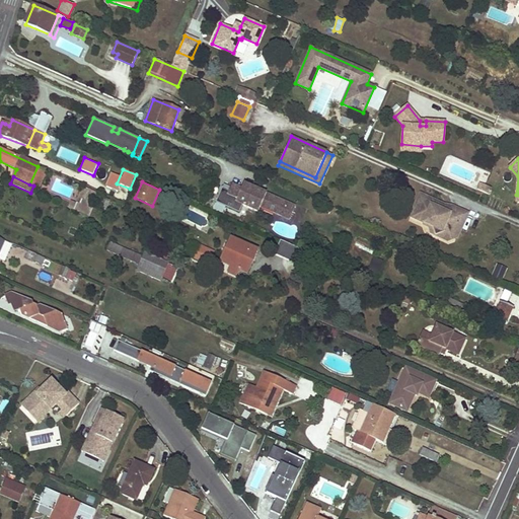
[(241,189),(232,183),(226,198),(257,212),(261,207),(289,220),(295,207),(243,183),(241,189)]
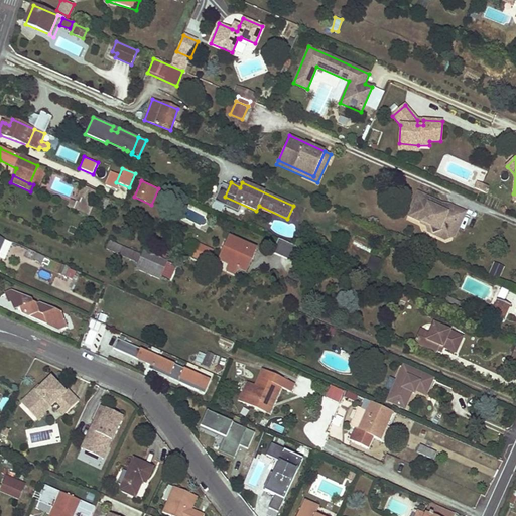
[(88,189),(83,187),(77,203),(79,204),(81,199),(88,202),(90,199),(85,197),(88,189)]
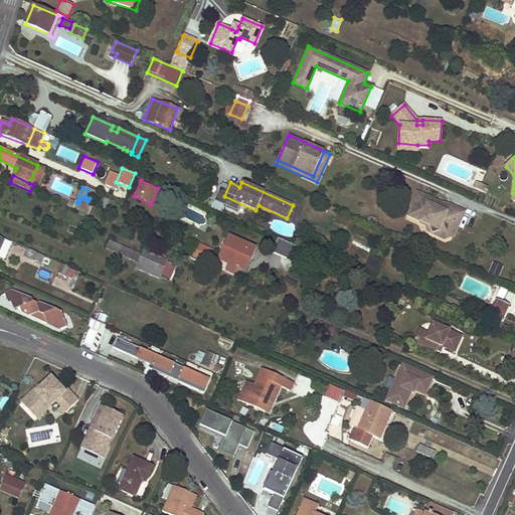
[(95,200),(98,193),(88,189),(84,196),(90,198),(95,200)]
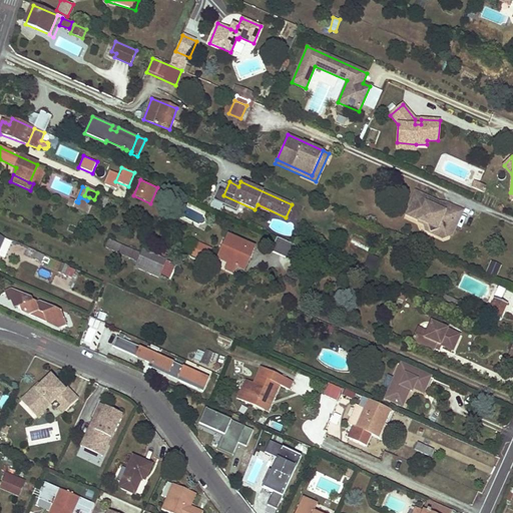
[(444,211),(437,208),(440,203),(415,192),(405,214),(418,219),(418,221),(428,226),(430,232),(439,229),(451,234),(462,211),(447,204),(444,211)]
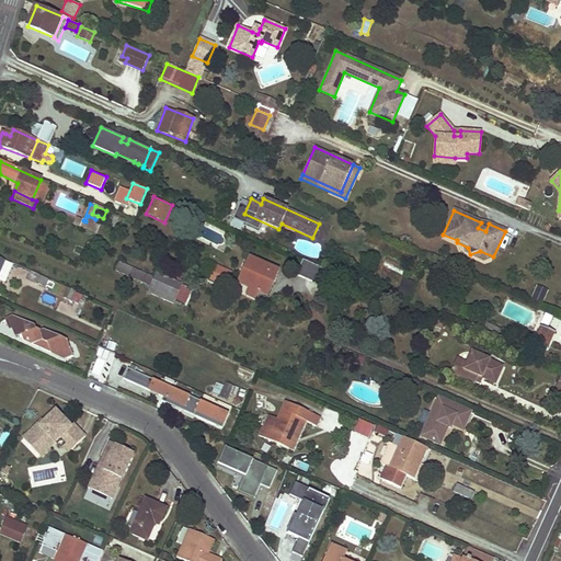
[(118,217),(112,214),(107,222),(115,226),(118,217)]
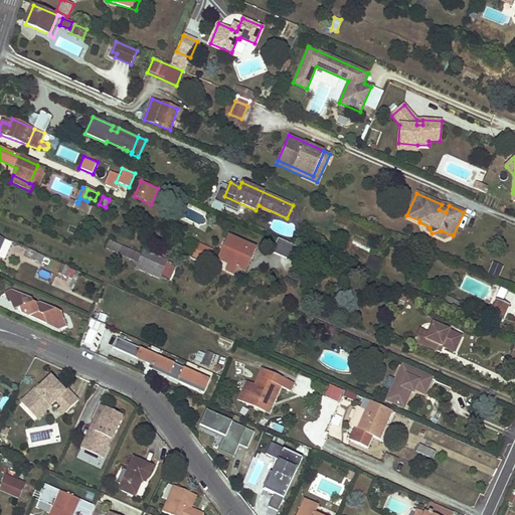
[(73,209),(88,215),(93,203),(88,201),(80,198),(78,203),(76,202),(73,209)]
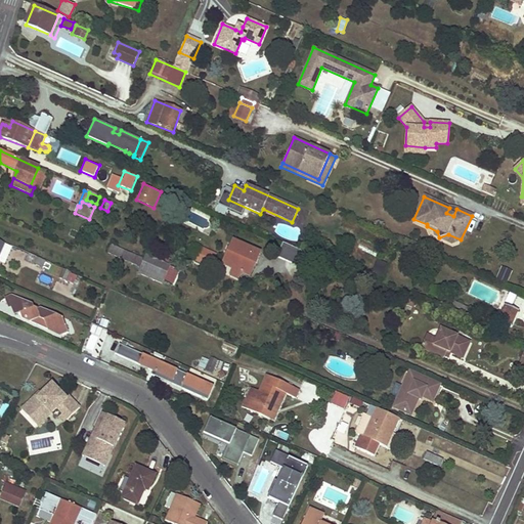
[(456,209),(449,208),(446,213),(453,216),(456,209)]
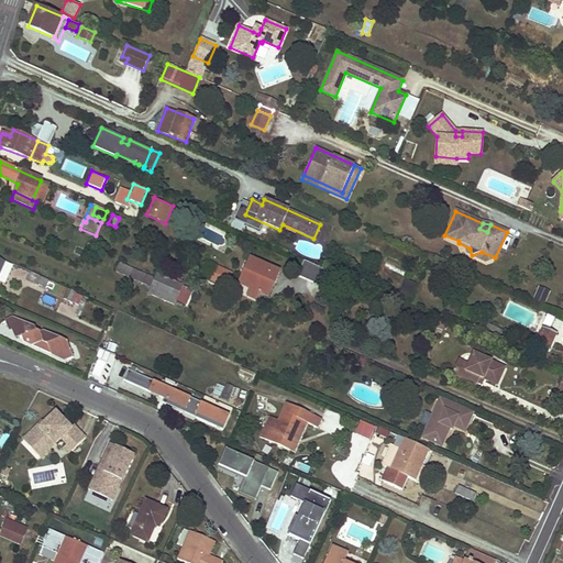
[(482,252),(472,255),(486,262),(495,257),(482,252)]
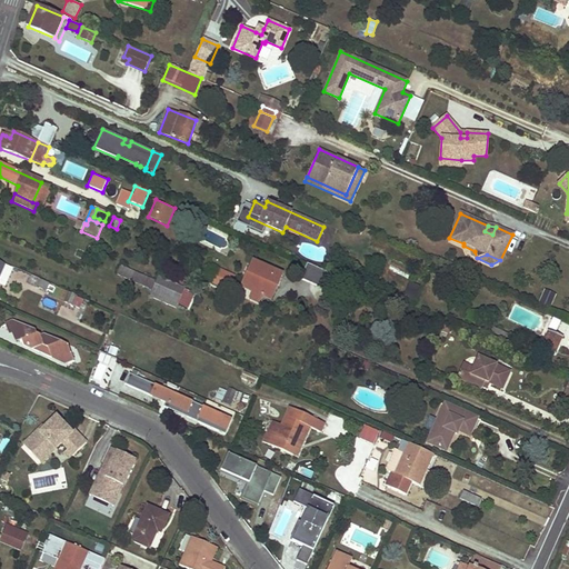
[(282,275),(255,262),(242,288),(252,292),(250,299),(259,302),(261,297),(268,299),(272,289),(276,291),(282,275)]
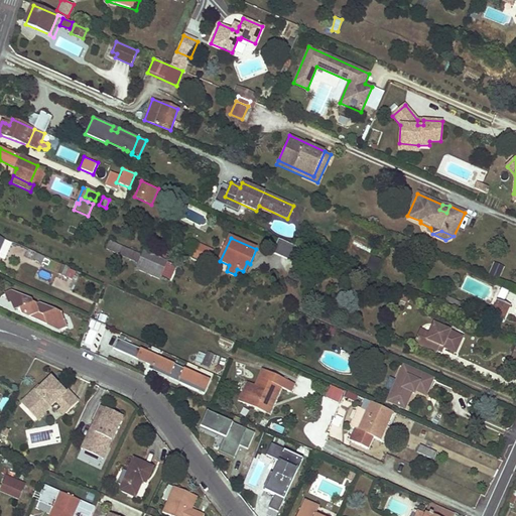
[(0,248),(0,258),(2,260),(8,246),(10,247),(12,243),(4,240),(0,248)]
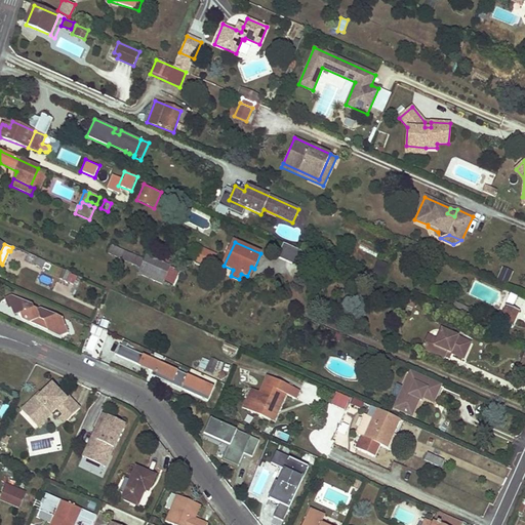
[(283,244),(279,258),(298,264),(301,249),(283,244)]
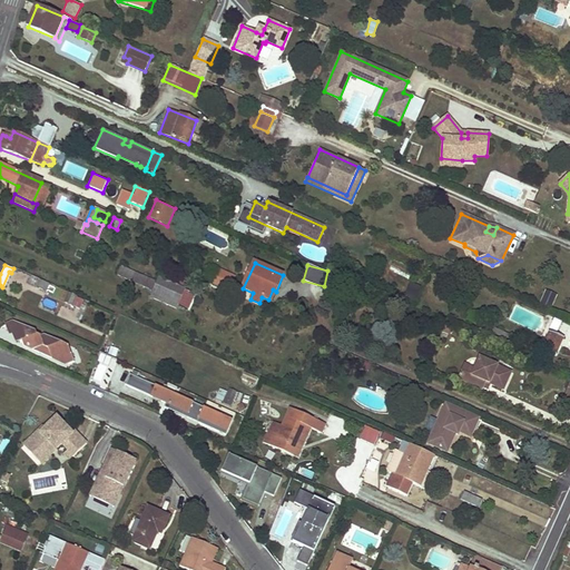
[(120,266),(117,275),(153,291),(156,282),(120,266)]
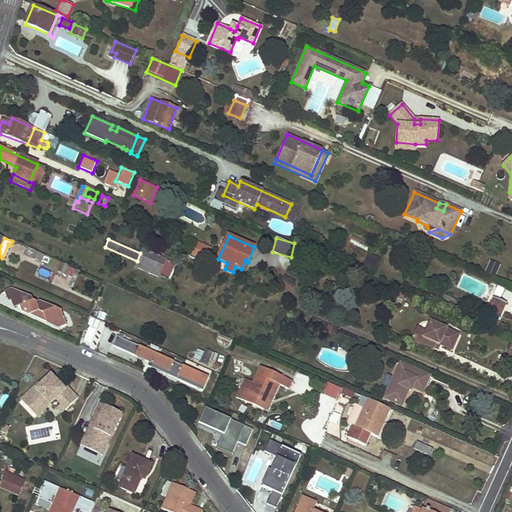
[(205,261),(211,249),(197,243),(191,255),(205,261)]
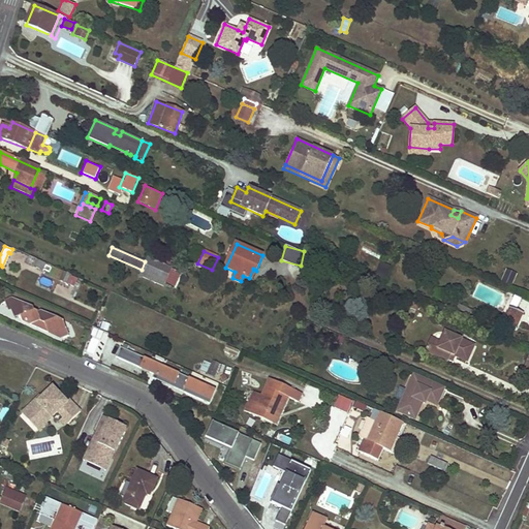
[(138,277),(163,288),(165,283),(157,280),(163,266),(147,258),(145,261),(142,270),(141,273),(138,277)]
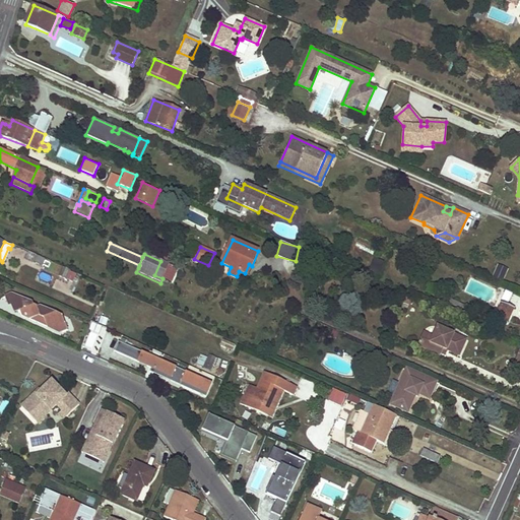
[(31,255),(30,262),(43,264),(44,256),(31,255)]
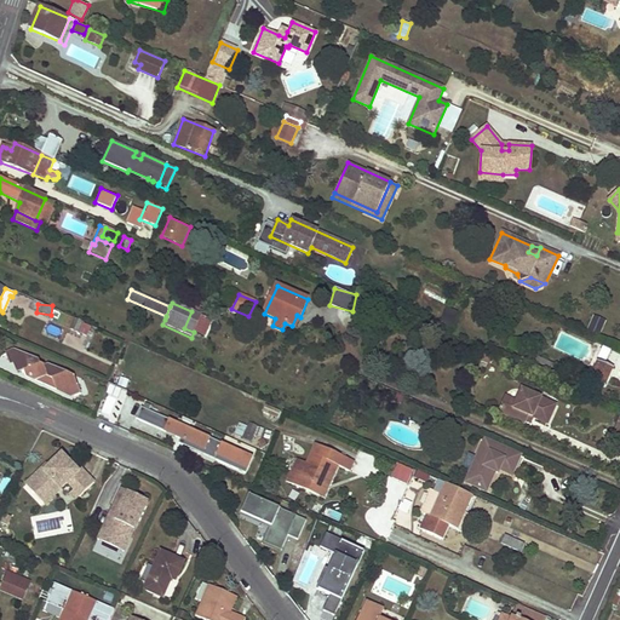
[(194,332),(201,316),(191,311),(184,328),(194,332)]
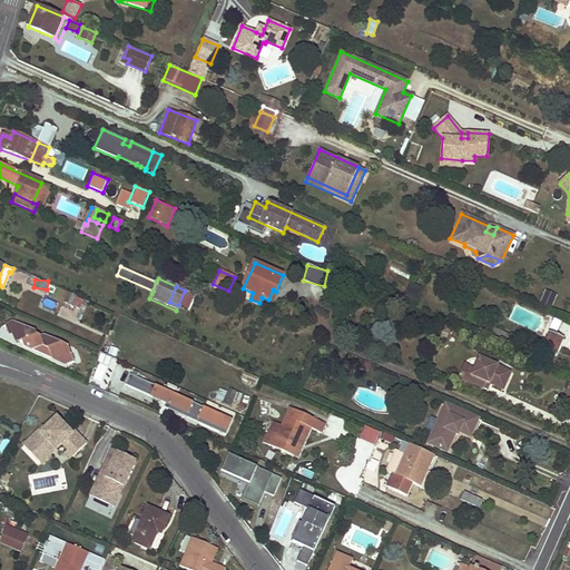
[(546,290),(540,303),(551,307),(557,294),(546,290)]
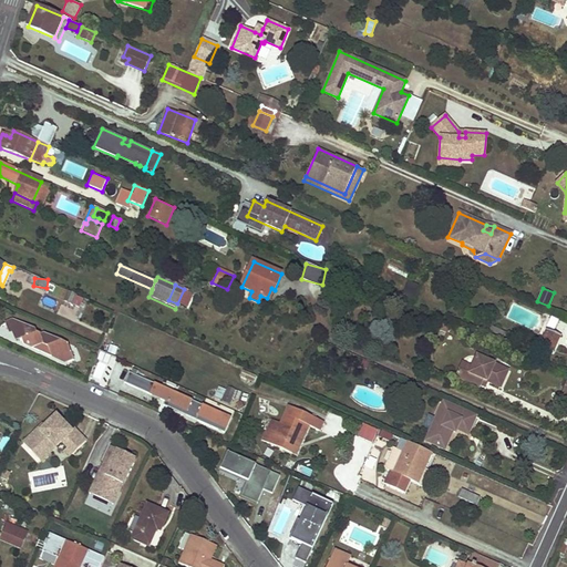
[(69,291),(64,301),(72,305),(75,296),(69,291)]
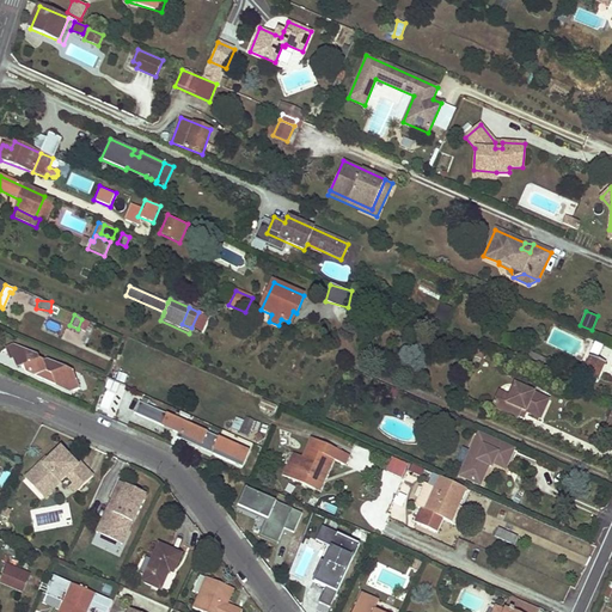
[(48,320),(46,329),(59,332),(60,324),(48,320)]
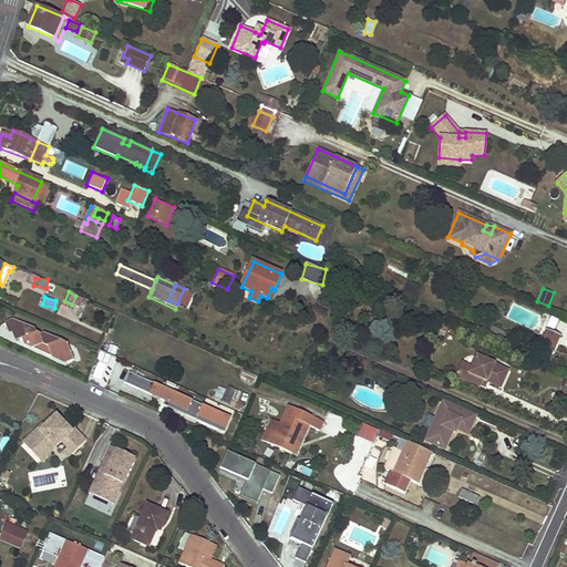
[(488,320),(482,333),(504,343),(507,334),(492,327),(494,322),(488,320)]
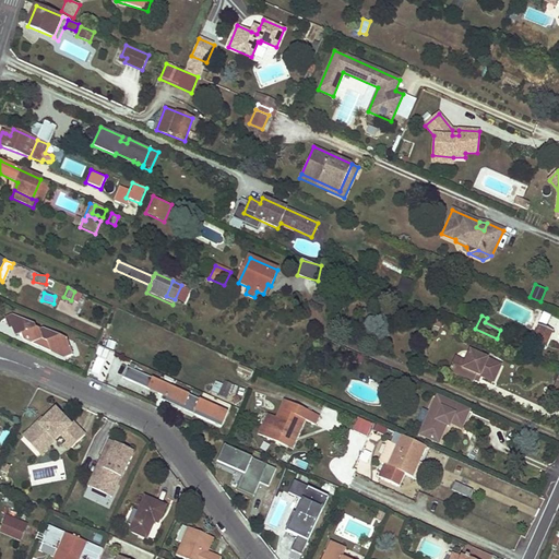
[(12,317),(4,320),(9,330),(12,329),(15,337),(20,336),(18,331),(24,329),(22,325),(27,323),(12,317)]
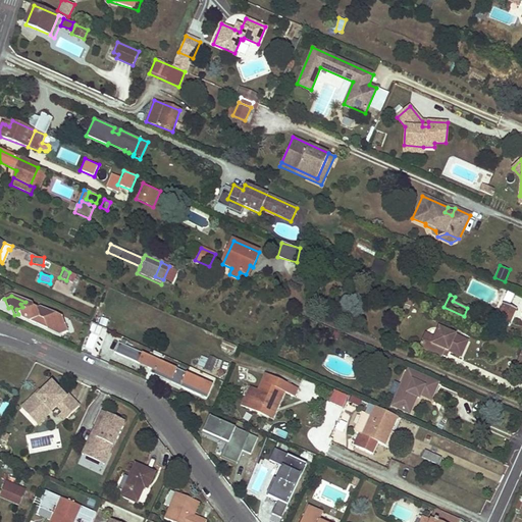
[(19,313),(21,316),(31,321),(39,317),(44,319),(47,328),(54,331),(60,328),(62,333),(68,331),(62,318),(39,308),(37,308),(34,307),(33,305),(25,302),(20,304),(22,307),(16,309),(18,314),(19,313)]
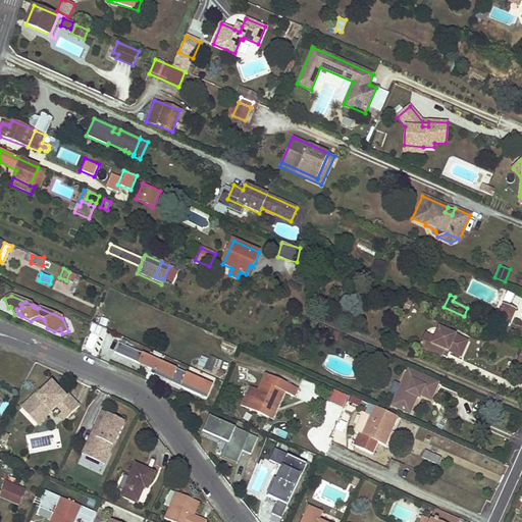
[(516,309),(504,304),(497,319),(509,325),(516,309)]
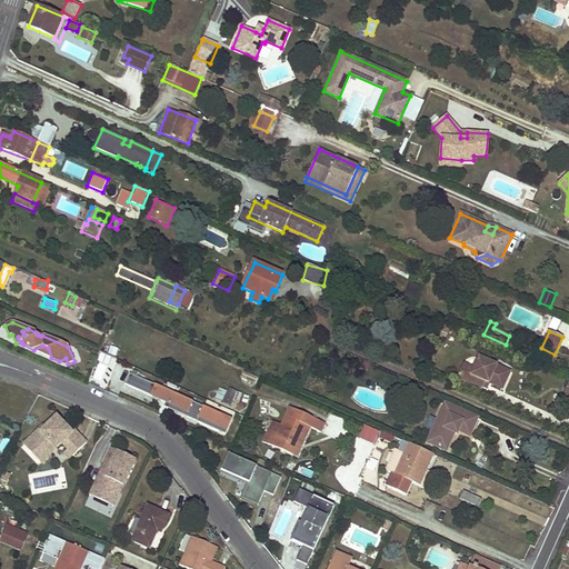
[(42,346),(33,350),(51,358),(48,348),(42,346)]
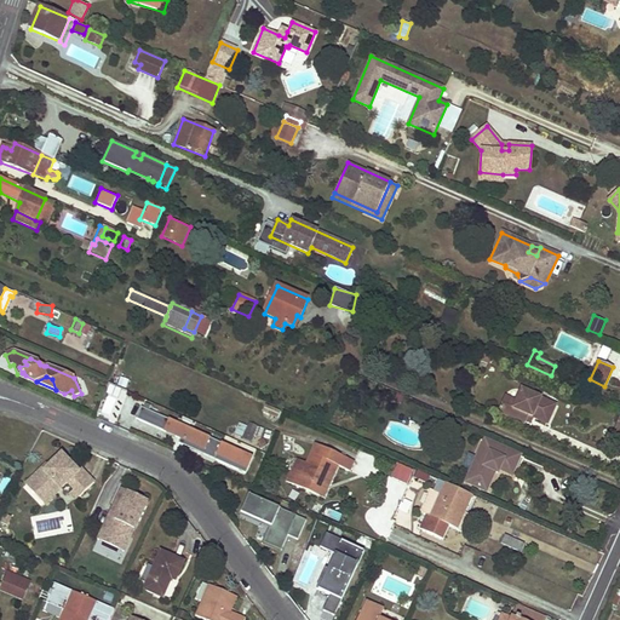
[(505,396),(498,412),(524,424),(526,422),(528,415),(533,418),(547,424),(556,405),(521,390),(516,401),(505,396)]
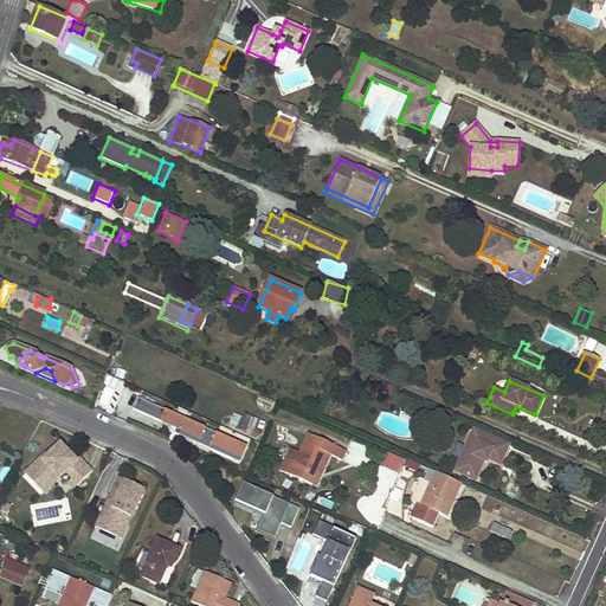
[(103,384),(98,394),(114,403),(120,391),(103,384)]
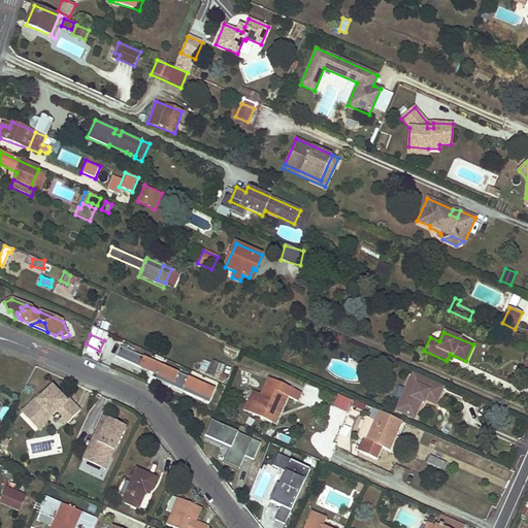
[(105,350),(112,353),(117,342),(109,339),(105,350)]
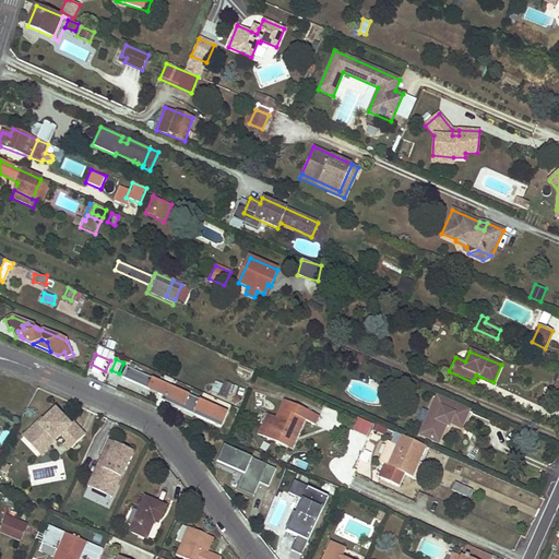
[(128,368),(122,378),(150,391),(150,392),(158,394),(163,396),(161,401),(222,427),(228,413),(128,368)]
